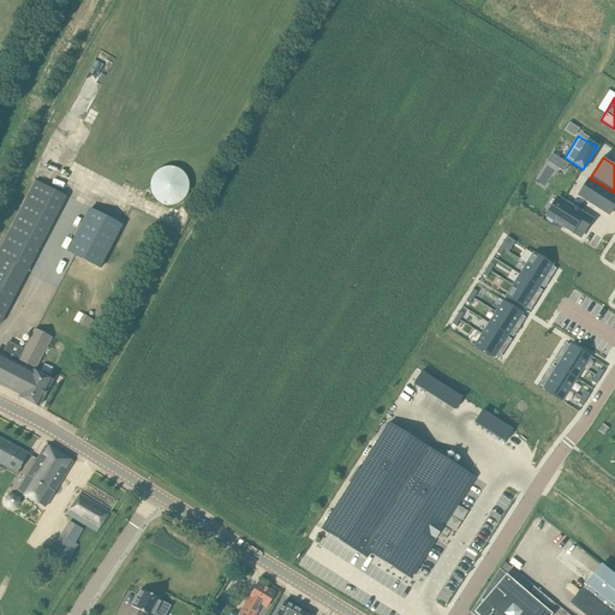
[(153,177),(151,180),(150,184),(150,186),(150,190),(151,193),(153,196),(156,199),(159,202),(163,204),(167,206),(172,206),(177,204),(181,202),(185,198),(187,195),(189,190),(189,185),(189,181),(186,177),(184,173),(180,169),(177,168),(172,167),(167,167),(163,168),(160,169),(157,172),(155,174),(153,177)]
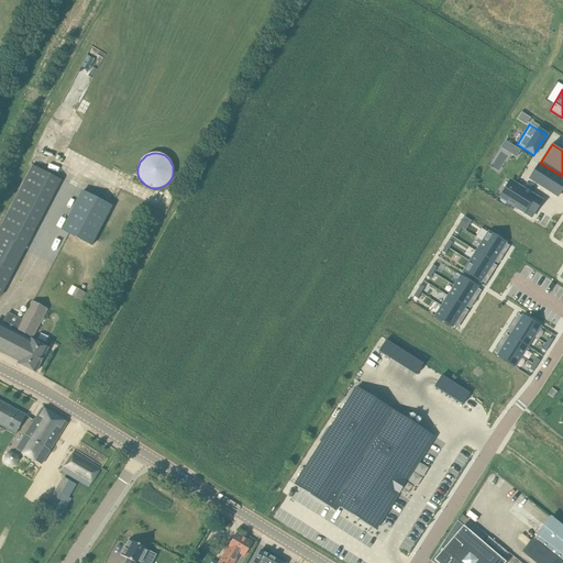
[(562,178),(539,164),(529,180),(556,197),(562,187),(562,178)]
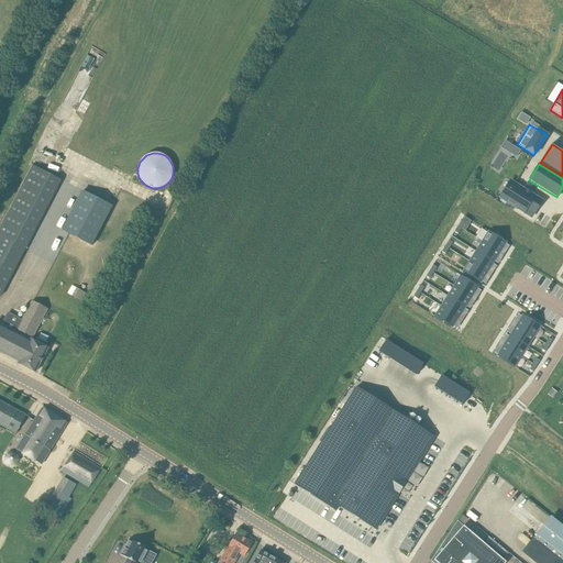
[(0,296),(62,179),(33,165),(0,228),(0,296)]
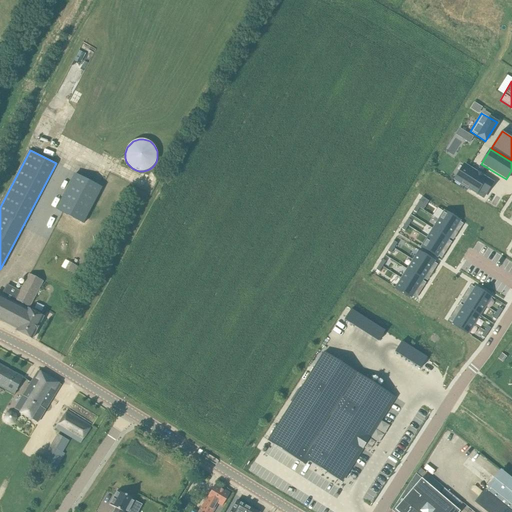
[(467,166),(456,182),(482,199),(493,183),(467,166)]
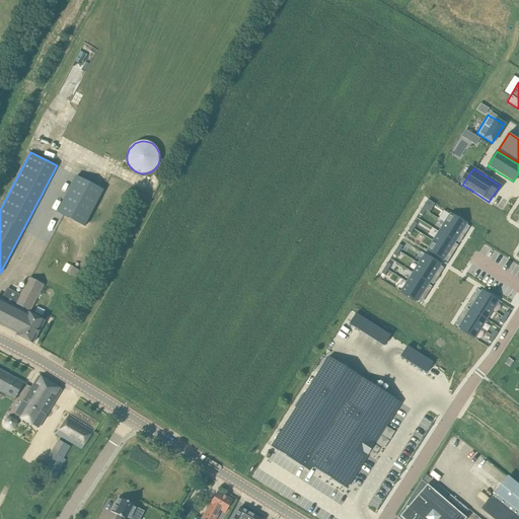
[(84,227),(103,191),(76,176),(58,213),(84,227)]
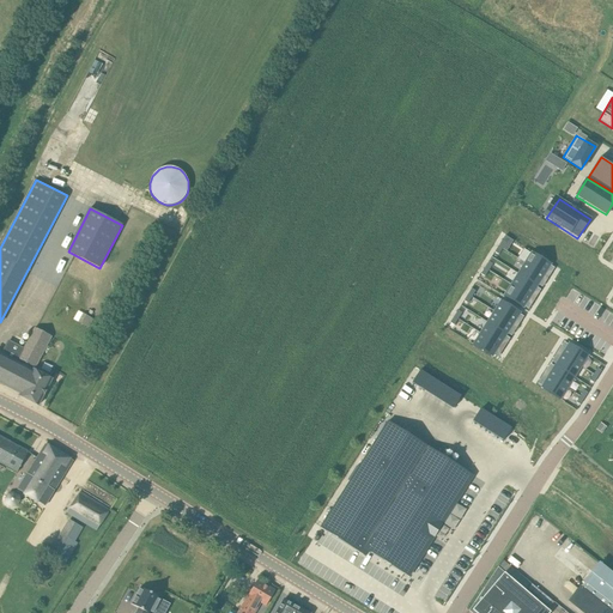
[(532,252),(525,262),(544,274),(551,263),(532,252)]
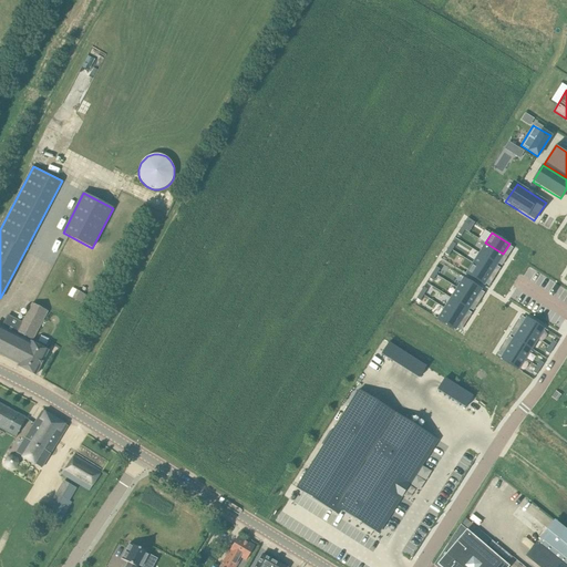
[(485,243),(478,253),(496,265),(503,254),(485,243)]
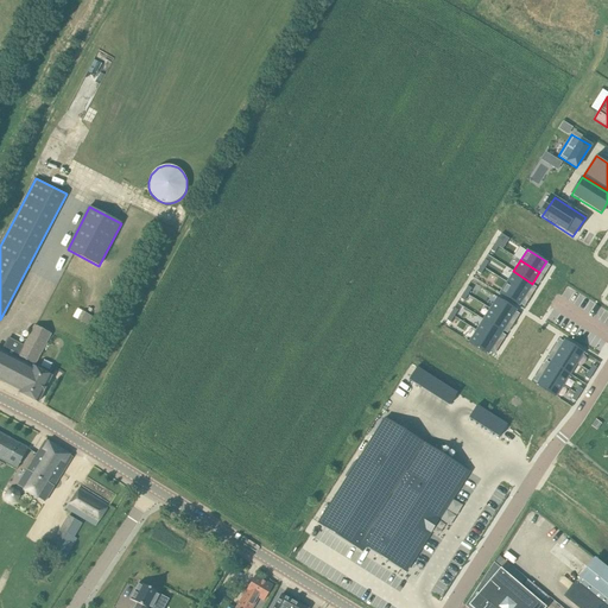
[(513,271),(506,282),(526,295),(532,284),(513,271)]
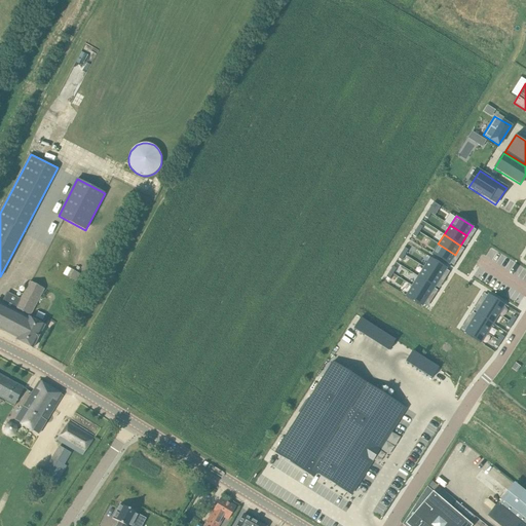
[(438,243),(431,254),(449,264),(455,255),(438,243)]
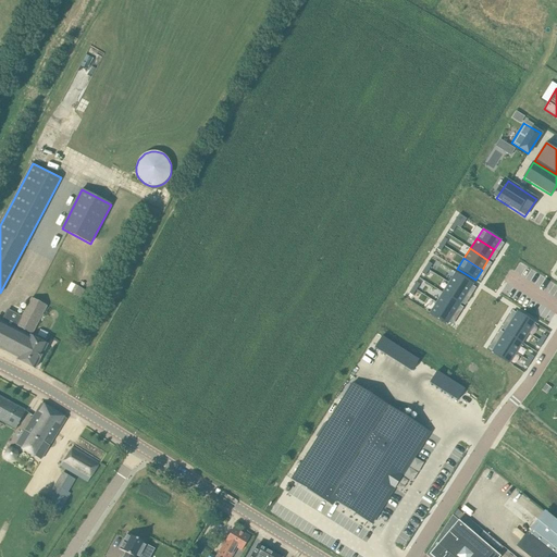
[(455,272),(448,283),(467,294),(473,284),(455,272)]
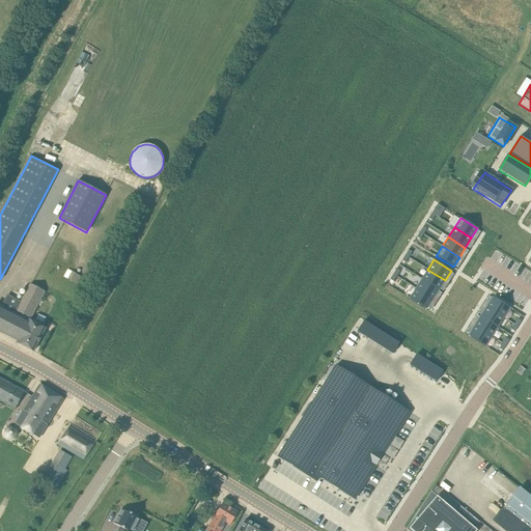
[(427,270),(422,279),(439,289),(445,280),(427,270)]
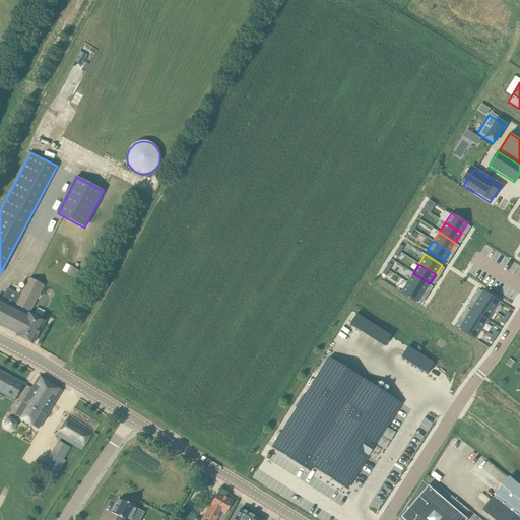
[(75,277),(78,271),(70,266),(67,273),(75,277)]
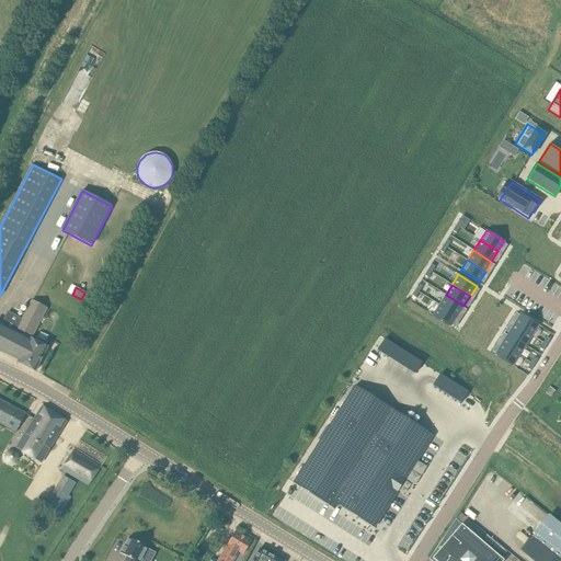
[(446,295),(439,305),(457,316),(464,306),(446,295)]
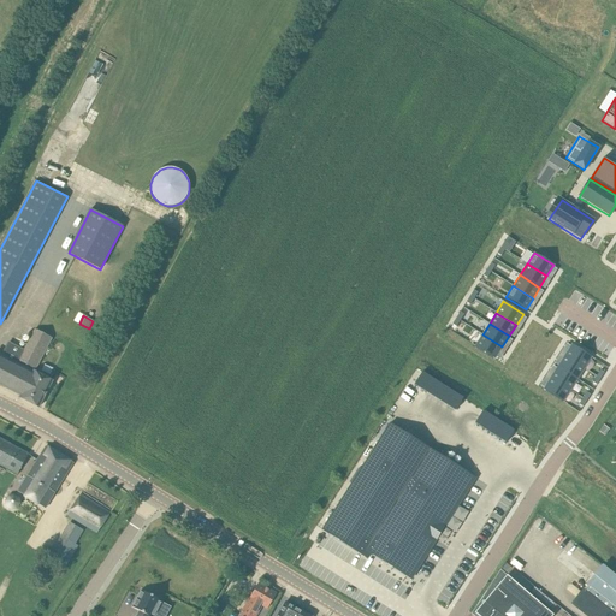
[(0,355),(0,385),(22,397),(21,398),(40,408),(53,381),(35,372),(35,369),(36,371),(52,338),(35,330),(24,350),(15,344),(7,359),(1,356),(0,355)]
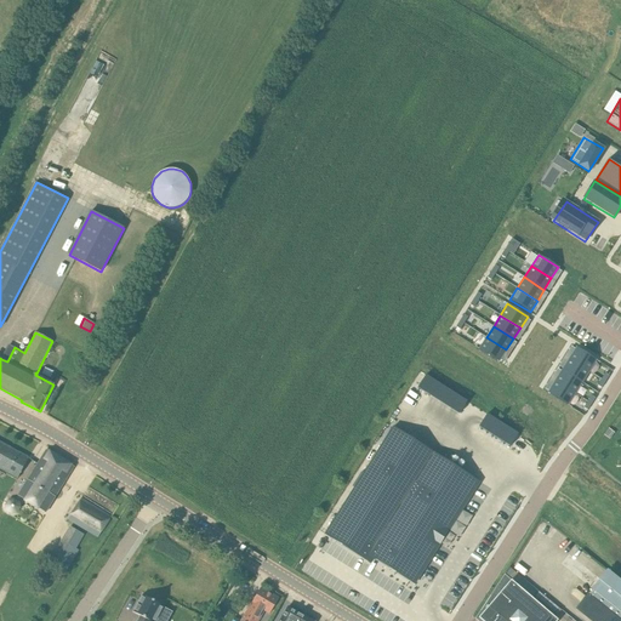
[(486,337),(479,349),(499,362),(506,349),(486,337)]
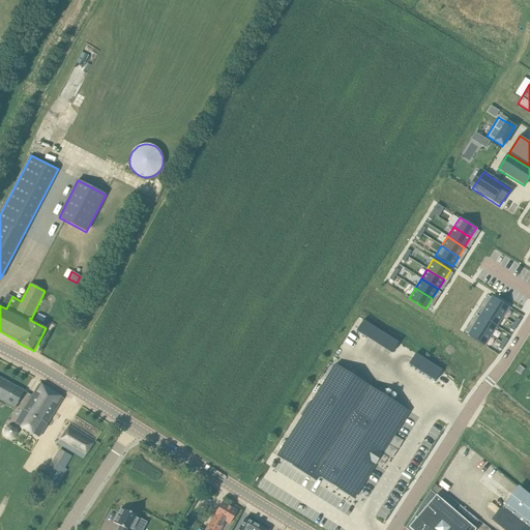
[(492,296),(486,305),(502,317),(508,306),(492,296)]
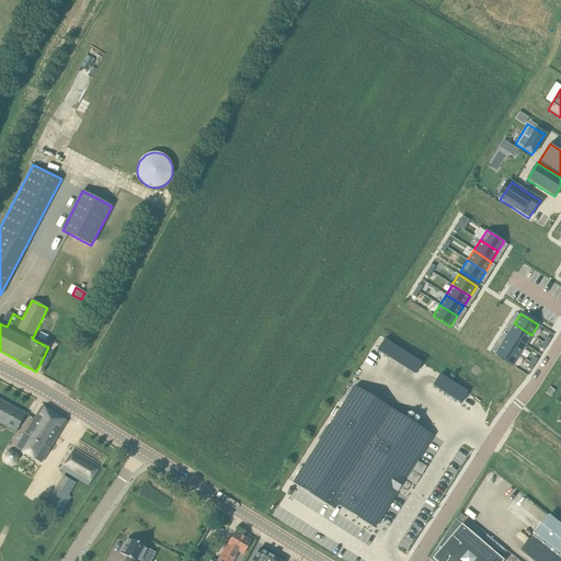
[(514,323),(507,334),(525,345),(531,335),(514,323)]
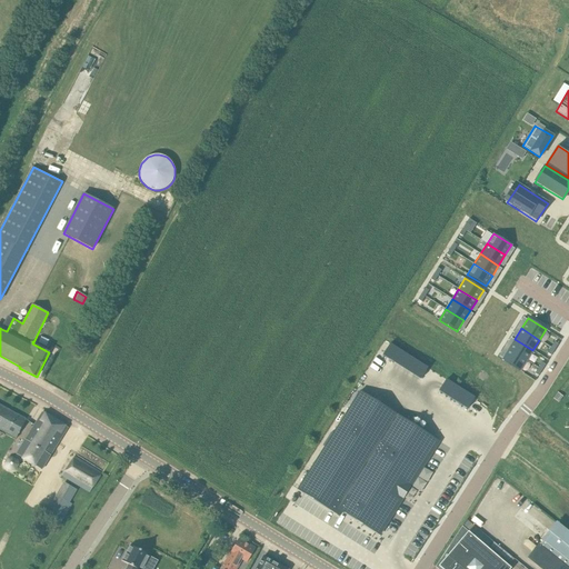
[(515,339),(508,349),(526,360),(532,350),(515,339)]
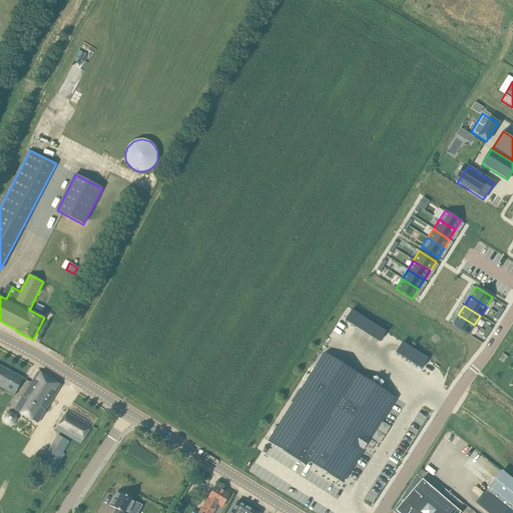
[(345,321),(356,328),(362,317),(352,310),(345,321)]
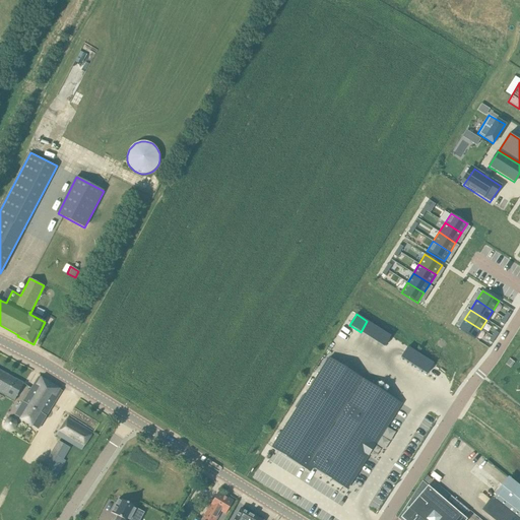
[(464,319),(458,328),(474,338),(480,329),(464,319)]
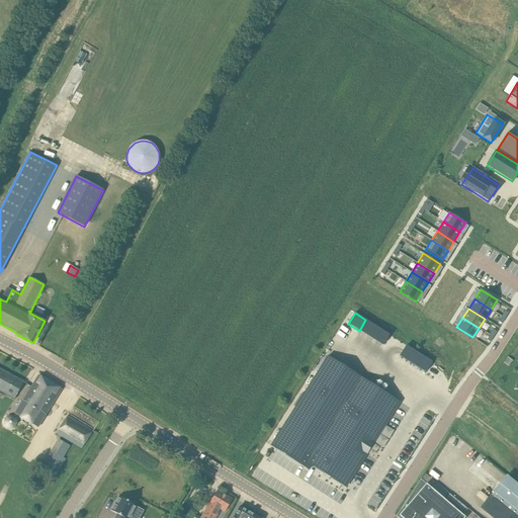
[(400,356),(426,372),(432,362),(406,345),(400,356)]
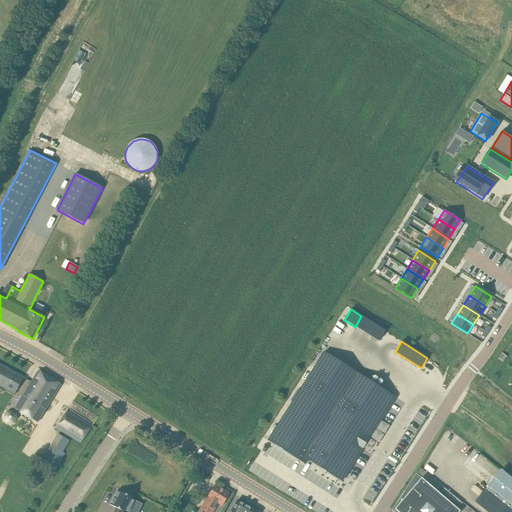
[(324,352),(268,440),(302,462),(305,458),(338,479),(391,395),(324,352)]
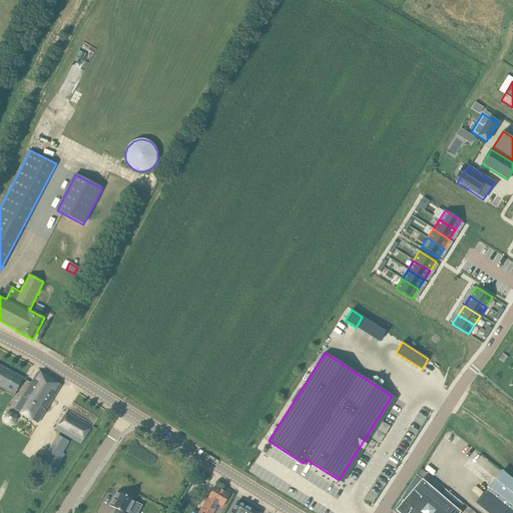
[(0,364),(0,387),(15,396),(25,378),(0,364)]
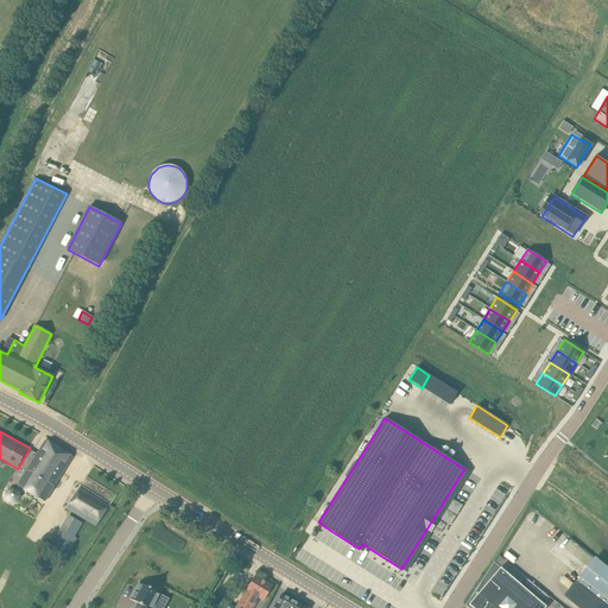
[(73,455),(46,438),(17,485),(43,501),(73,455)]
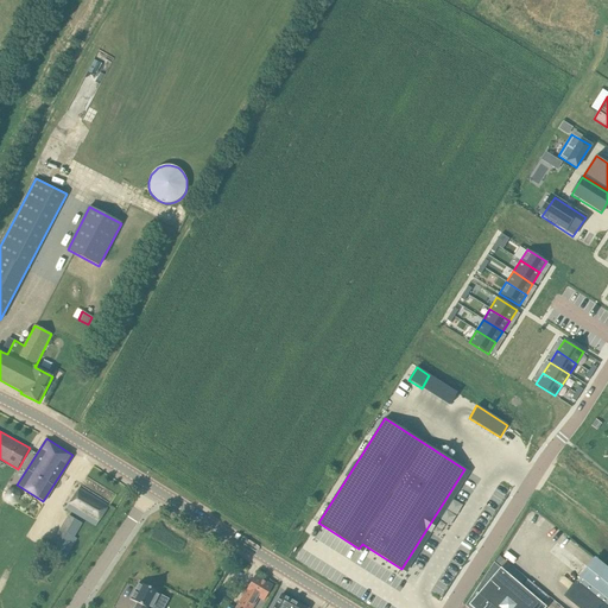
[(81,487),(65,510),(95,529),(109,506),(81,487)]
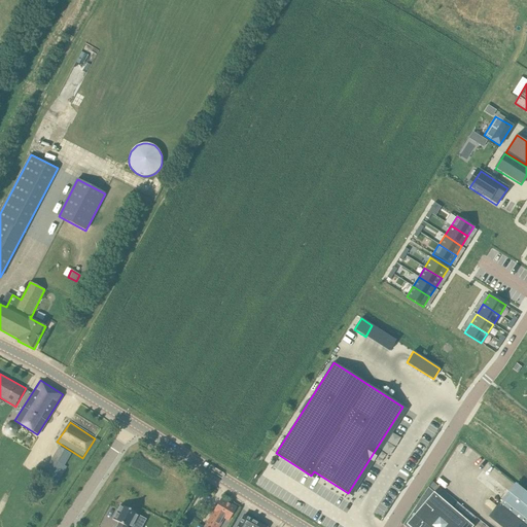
[(6,424),(4,428),(4,433),(10,437),(15,435),(19,430),(16,425),(12,423),(6,424)]
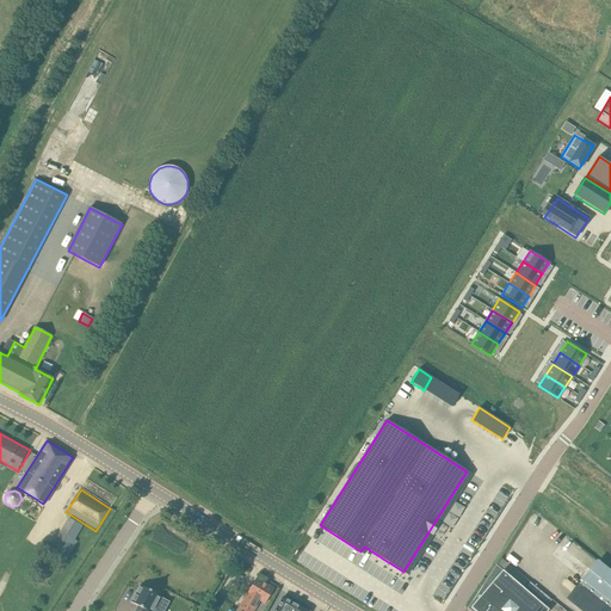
[(69,519),(49,556),(65,566),(78,543),(76,542),(84,528),(69,519)]
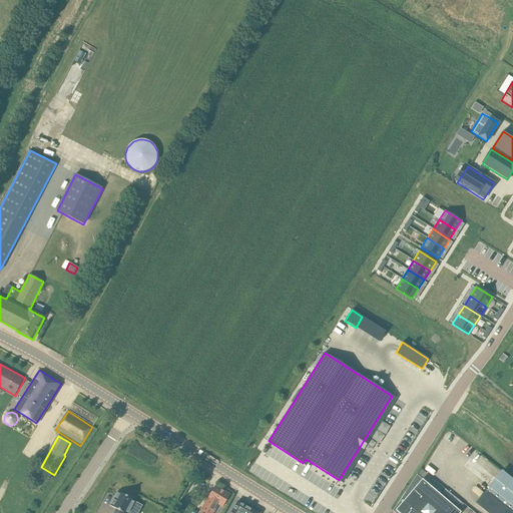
[(460,512),(461,512),(417,475),(421,469),(420,469),(393,511),(394,512),(460,512)]
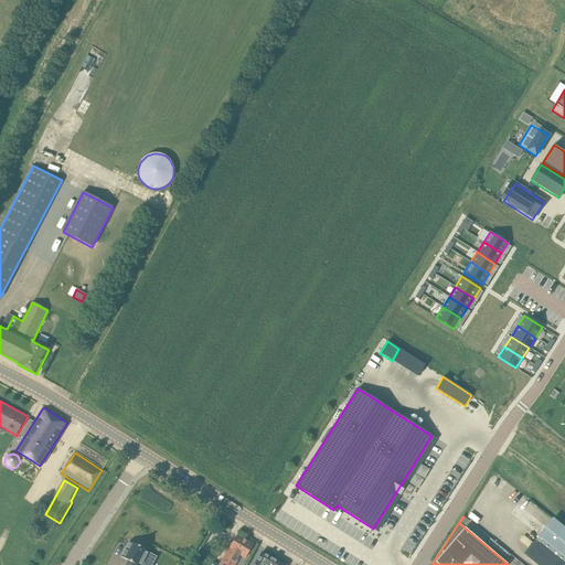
[(564,564),(564,528),(554,519),(550,523),(543,532),(529,550),(525,554),(540,564),(564,564)]
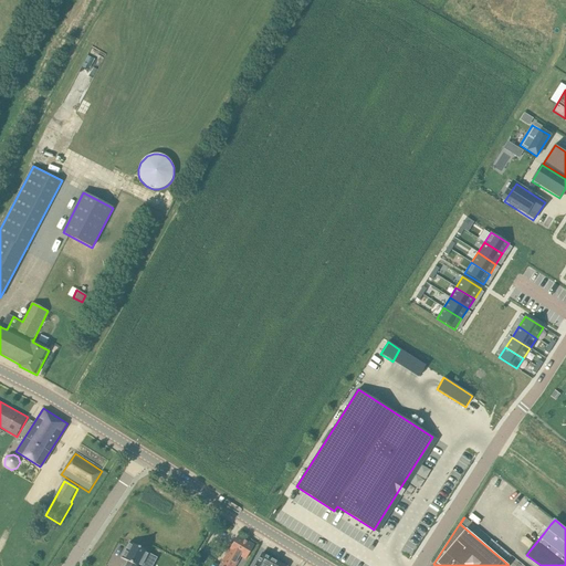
[(238,536),(230,551),(220,565),(234,565),(241,557),(245,561),(254,546),(238,536)]
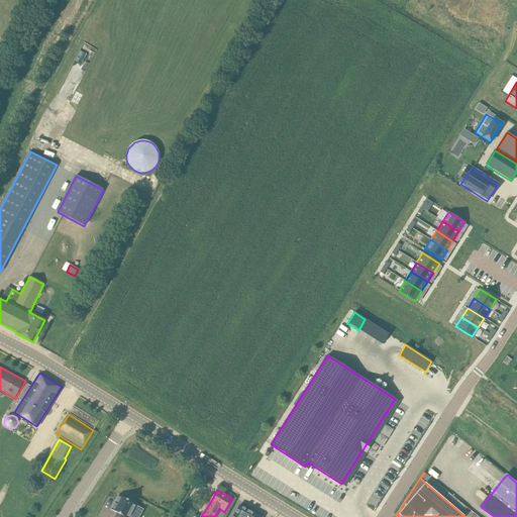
[(487,497),(479,490),(476,494),(476,495),(484,501),(487,497)]
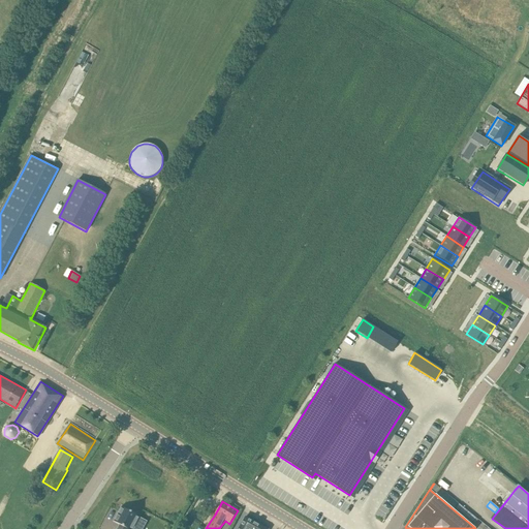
[(114,521),(124,527),(122,528),(133,528),(139,518),(141,517),(121,506),(121,507),(114,521)]
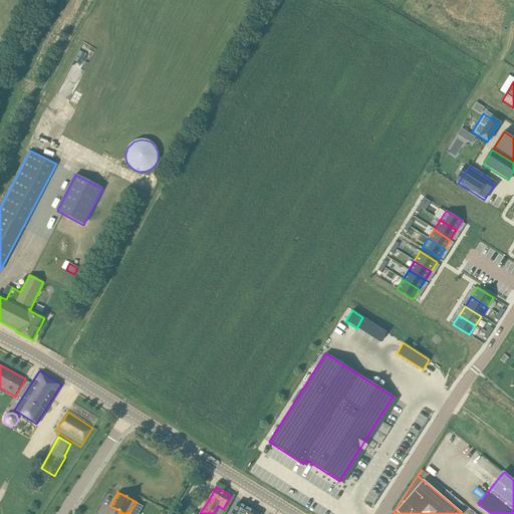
[(239,501),(231,513),(259,513),(260,513),(239,501)]
